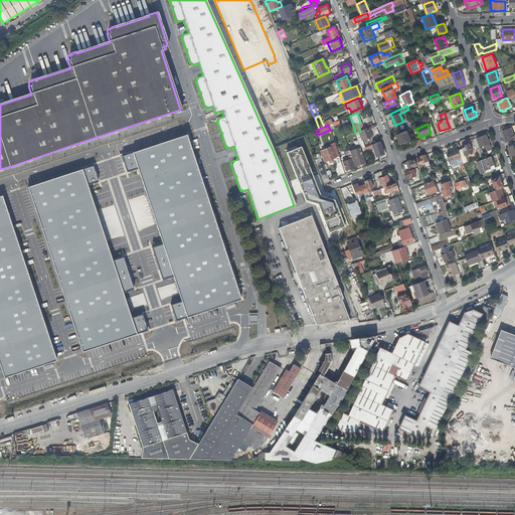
[(369,128),(356,133),(358,138),(360,137),(362,141),(372,137),(369,128)]
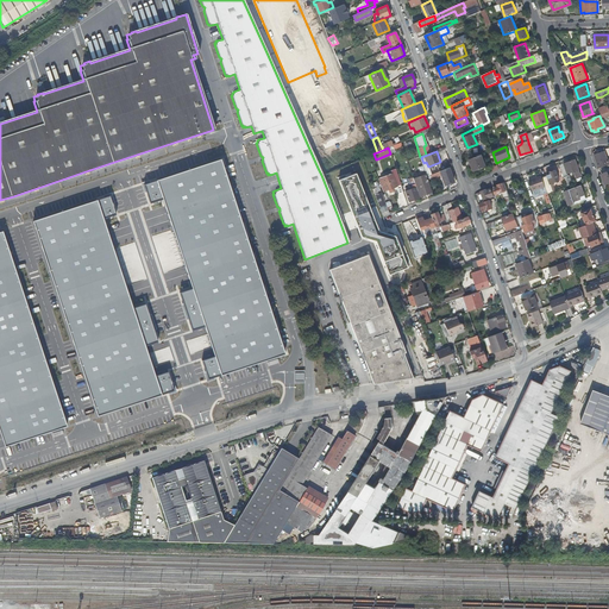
[(600,167),(604,165),(603,163),(608,162),(608,163),(608,159),(608,161),(604,151),(595,155),(600,167)]
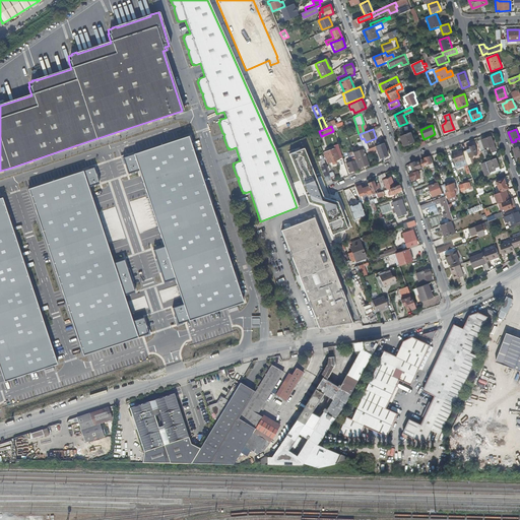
[(414,142),(411,132),(401,136),(405,146),(414,142)]
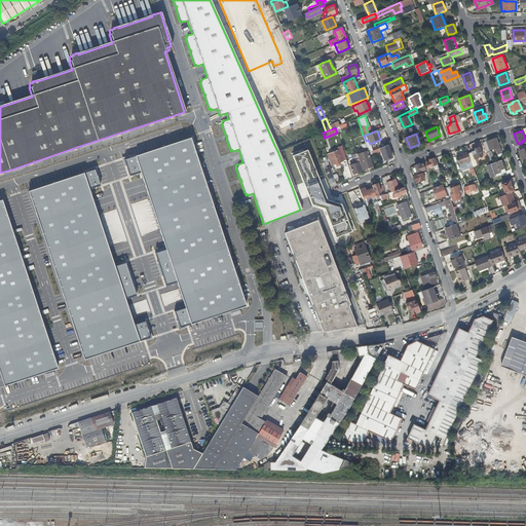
[(174,282),(181,309),(172,311),(177,326),(245,304),(189,137),(124,159),(127,174),(138,171),(161,248),(152,253),(162,286),(174,282)]
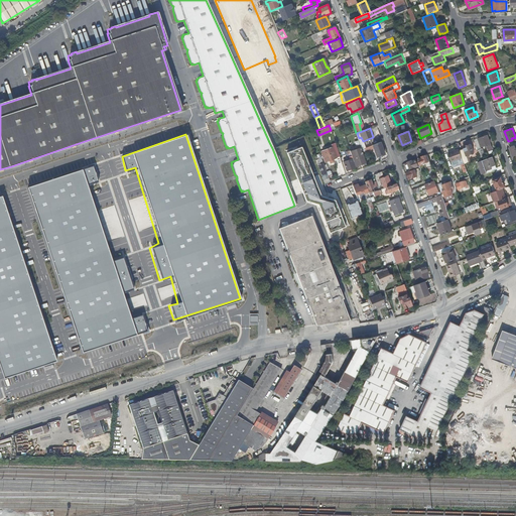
[(329,142),(327,136),(323,138),(319,138),(316,134),(313,134),(308,136),(312,148),(329,142)]
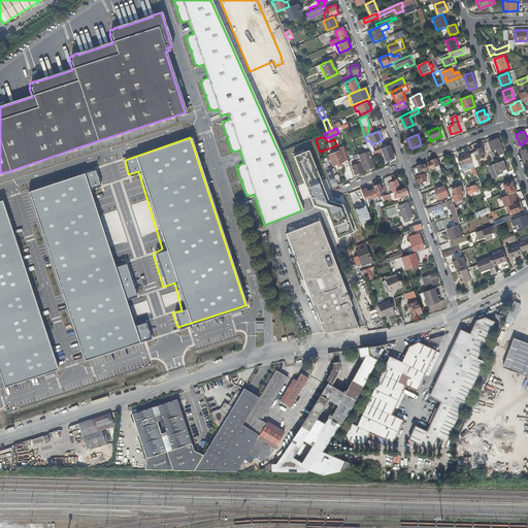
[(504,153),(499,138),(489,142),(492,151),(498,149),(499,154),(504,153)]
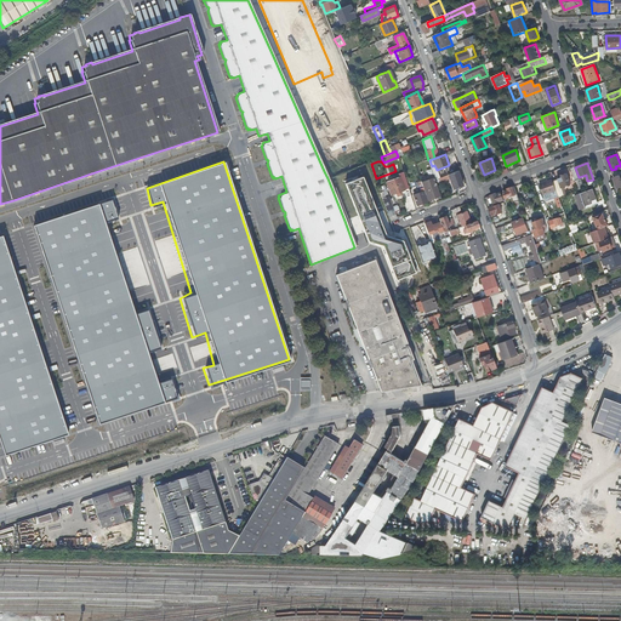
[(459,176),(462,175),(460,170),(450,174),(448,175),(450,178),(454,189),(462,186),(459,176)]
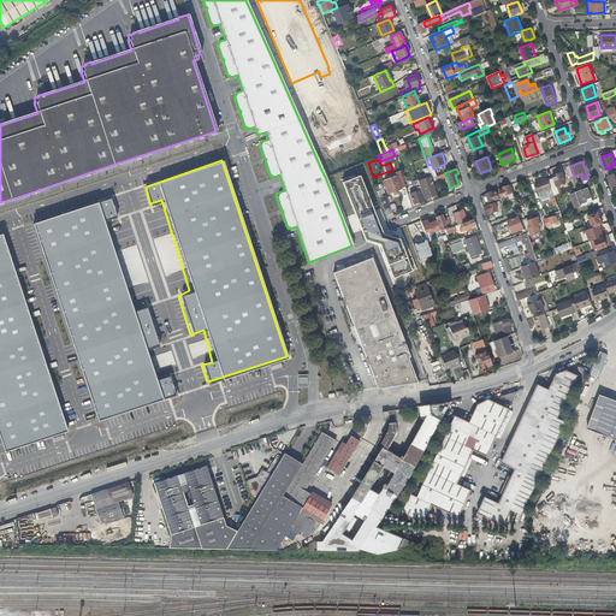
[(398,189),(406,187),(400,171),(396,173),(397,176),(385,179),(383,173),(380,175),(383,182),(384,181),(389,194),(395,191),(396,194),(400,193),(398,189)]
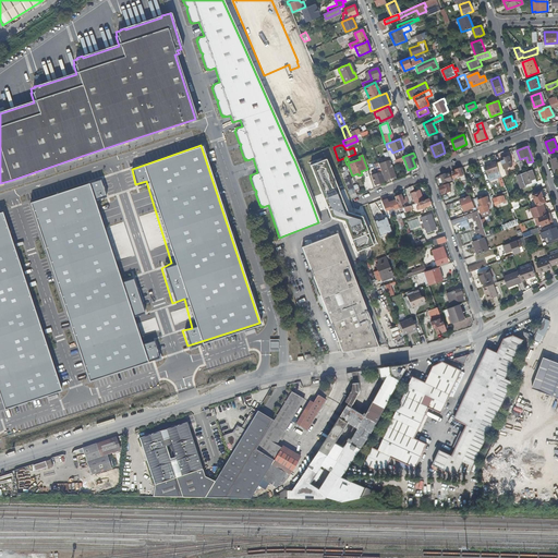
[(513,166),(509,156),(505,158),(505,159),(501,161),(497,162),(499,170),(501,177),(501,178),(507,176),(505,169),(513,166)]
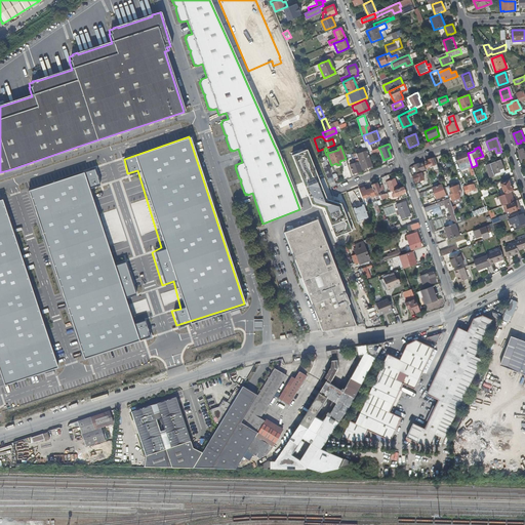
[(321,209),(333,238),(352,231),(337,203),(324,198),(307,149),(288,156),(310,206),(321,209)]
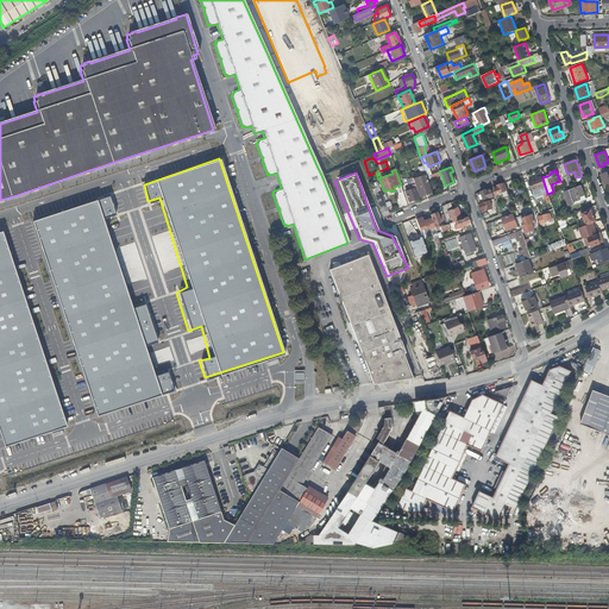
[(426,175),(414,180),(416,188),(418,190),(419,190),(420,196),(432,193),(428,180),(427,180),(427,176),(426,175)]
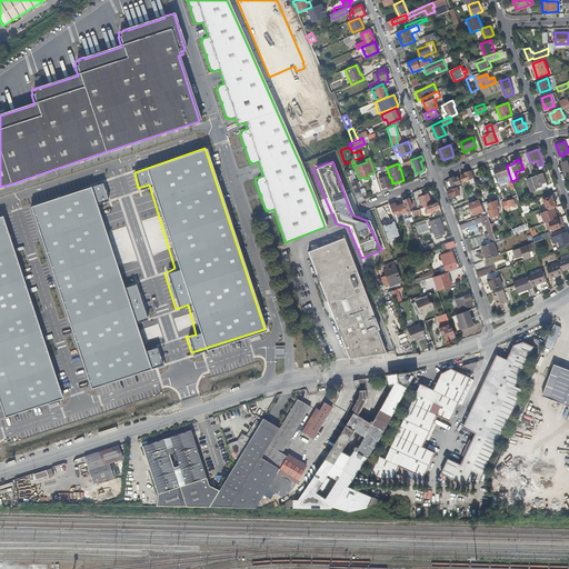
[(498,178),(509,173),(507,166),(506,163),(493,168),(498,178)]
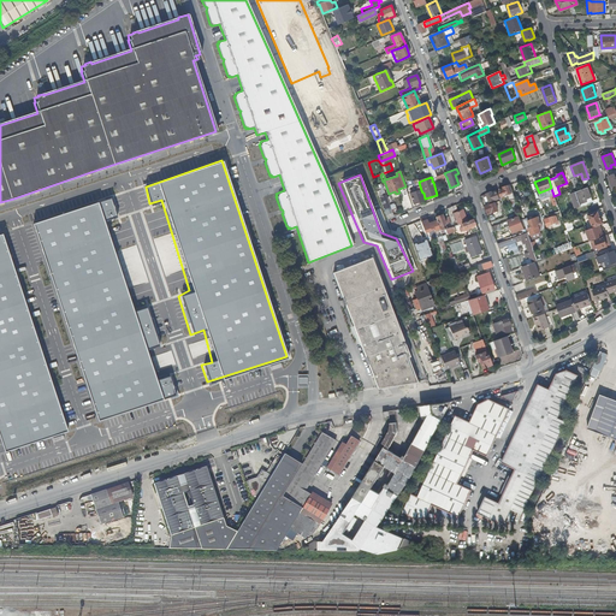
[(421,190),(419,182),(418,181),(414,182),(416,189),(419,189),(419,190),(410,194),(414,205),(424,201),(421,190)]
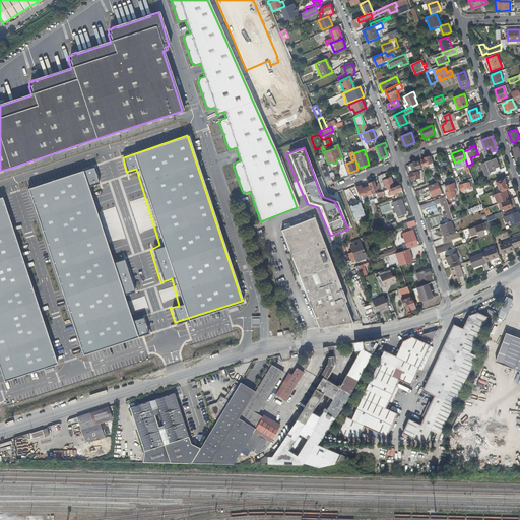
[(430,170),(435,169),(430,155),(425,157),(426,159),(421,161),(424,167),(428,165),(430,170)]
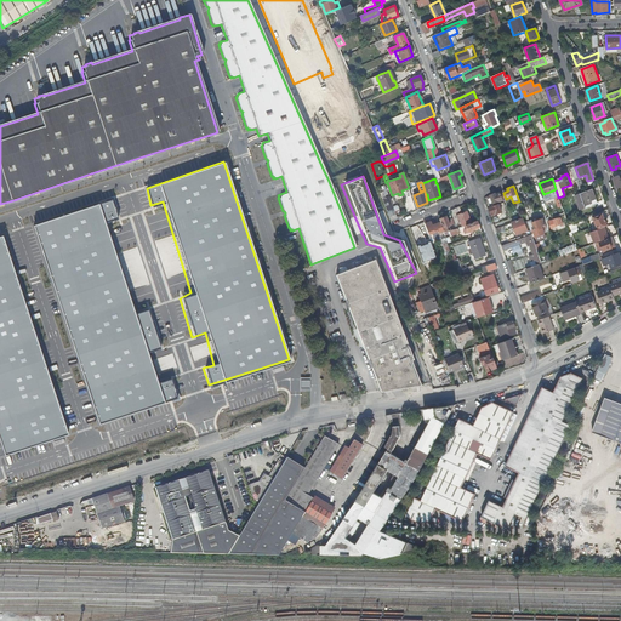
[(593,189),(575,195),(580,210),(585,208),(586,210),(596,205),(597,204),(597,203),(598,203),(593,189)]
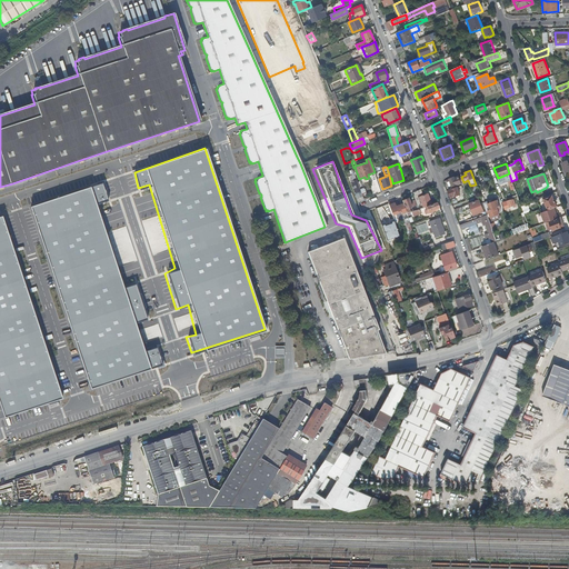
[(363,200),(362,196),(360,190),(359,188),(357,183),(355,175),(348,177),(358,202),(363,200)]
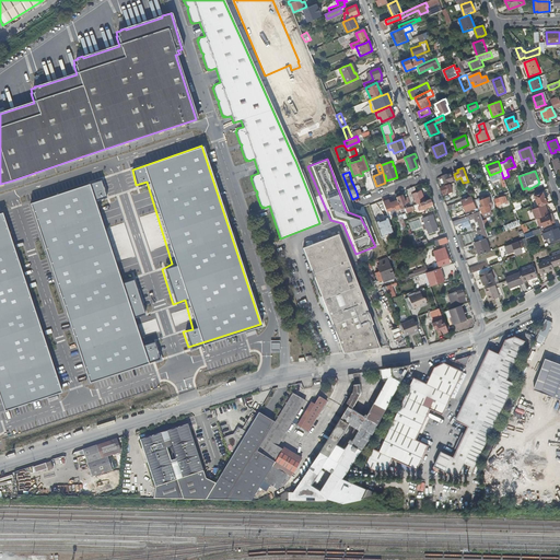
[(454,181),(451,172),(442,175),(445,183),(454,181)]
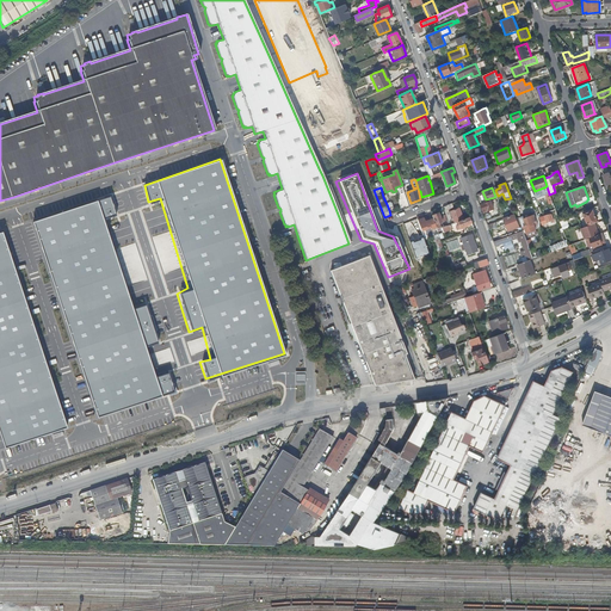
[(32,222),(97,415),(171,393),(165,375),(153,378),(143,347),(156,343),(144,303),(131,308),(104,220),(115,215),(109,197),(32,222)]
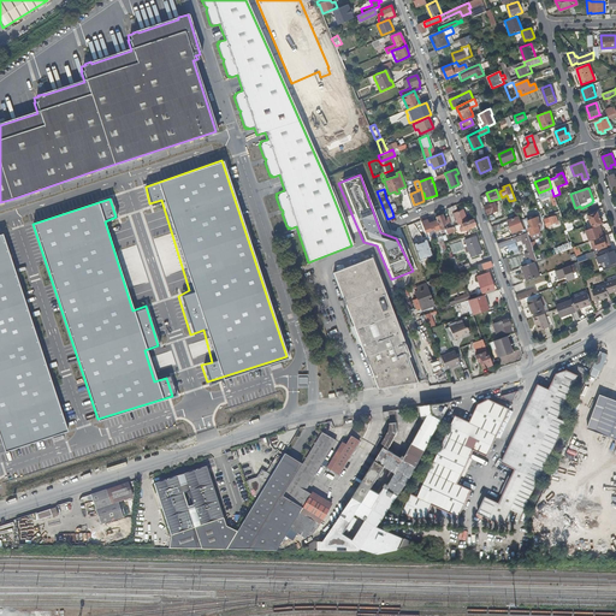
[(496,202),(486,206),(487,213),(492,211),(493,213),(498,211),(496,202)]
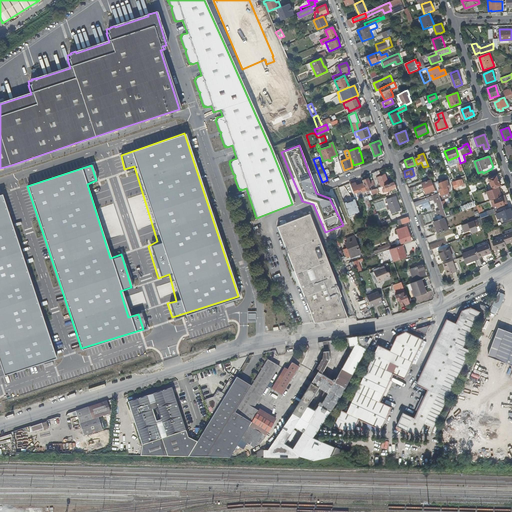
[(380,174),(379,170),(370,174),(373,180),(375,185),(376,189),(377,188),(378,188),(377,184),(379,184),(376,175),(380,174)]
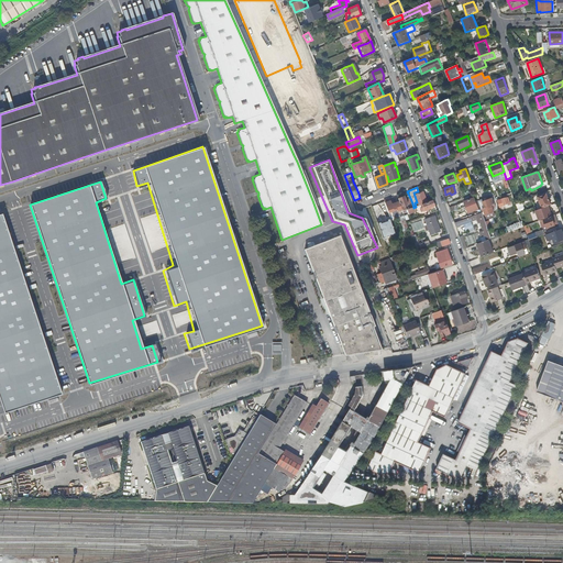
[(415,195),(419,206),(422,205),(427,202),(422,191),(415,195)]
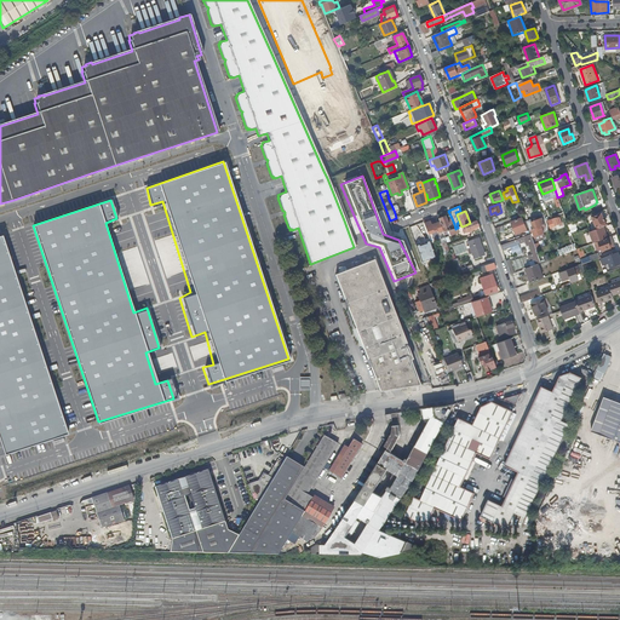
[(602,213),(592,217),(597,229),(603,227),(607,225),(602,213)]
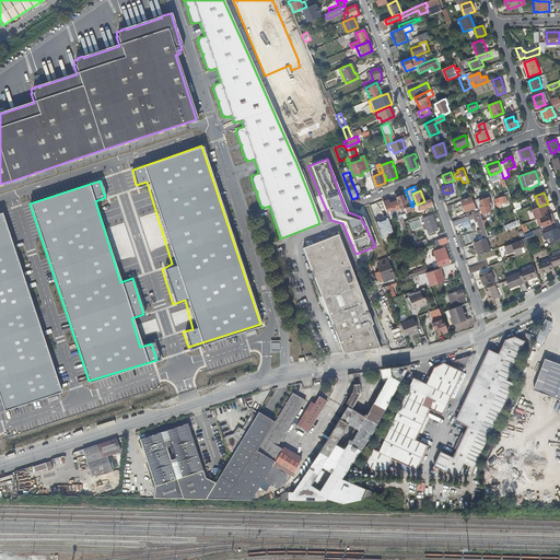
[(396,197),(396,198),(397,200),(399,208),(400,210),(404,209),(405,209),(403,205),(405,203),(410,202),(408,197),(404,198),(403,195),(400,196),(399,196),(396,197)]
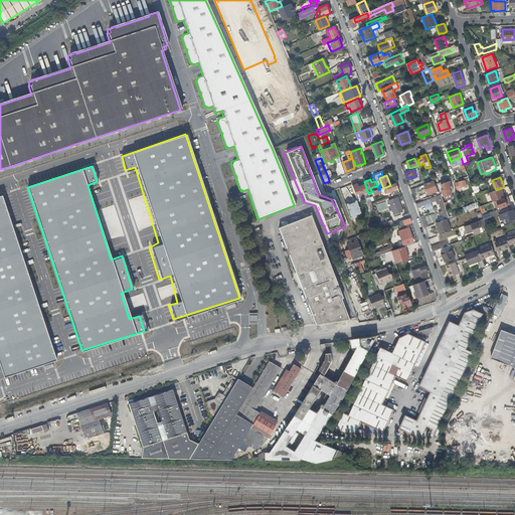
[(444,190),(440,192),(441,194),(442,197),(452,194),(450,188),(453,187),(450,179),(442,183),(444,190)]
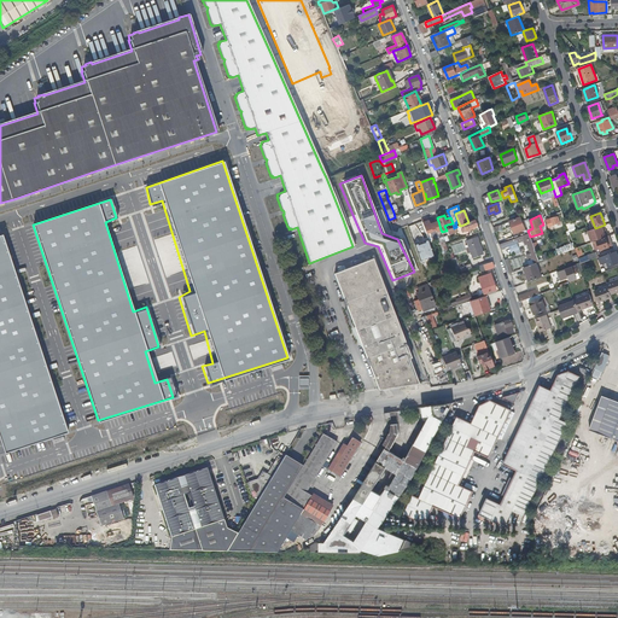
[(525,228),(528,228),(524,220),(522,221),(520,217),(509,221),(511,226),(508,227),(511,231),(513,229),(514,234),(525,229),(525,228)]
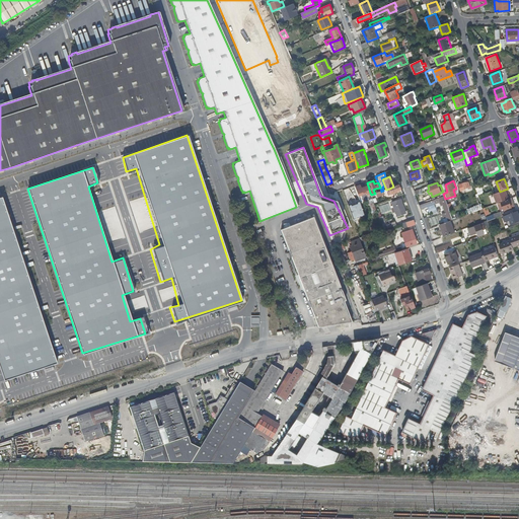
[(463,184),(459,187),(460,191),(468,188),(467,182),(463,183),(463,184)]
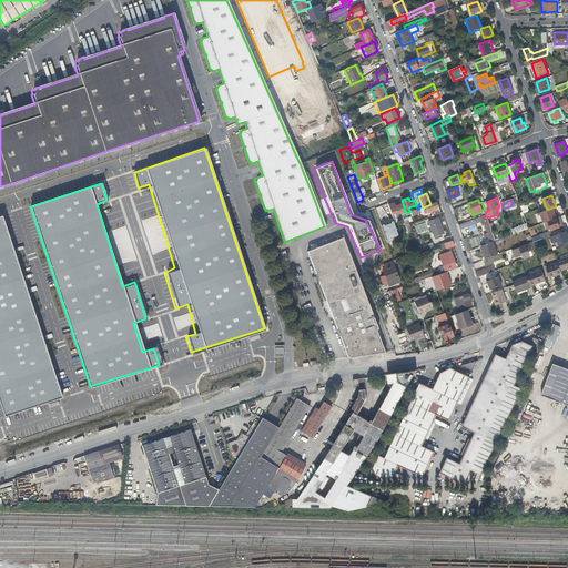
[(394,202),(387,204),(393,215),(398,214),(394,202)]
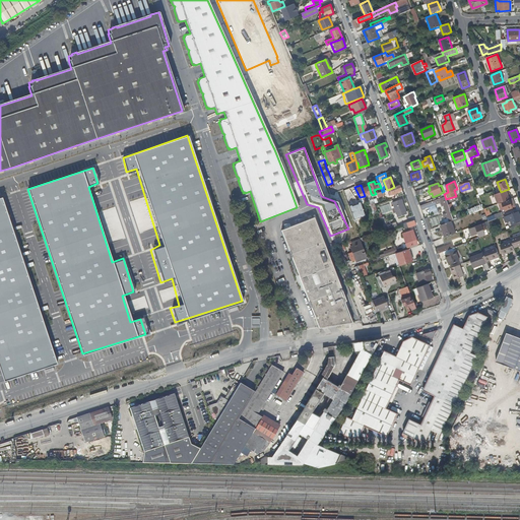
[(395,193),(396,197),(403,195),(401,191),(399,185),(394,187),(390,189),(392,194),(395,193)]
